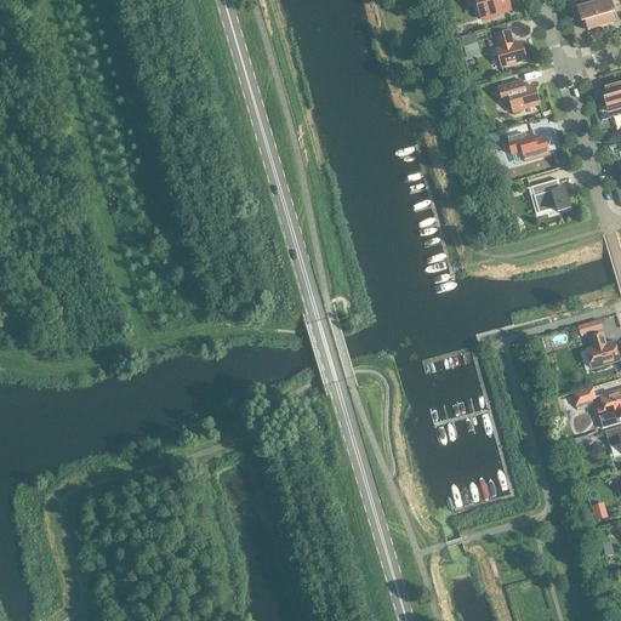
[(474,0),(480,21),(484,20),(485,22),(499,17),(497,16),(512,11),(510,4),(511,4),(512,1),(512,0),(474,0)]
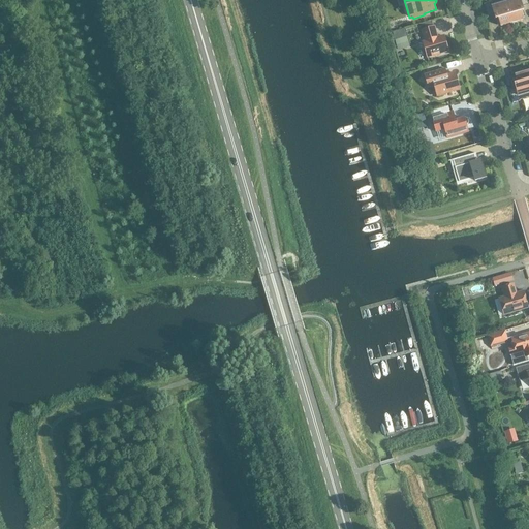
[(500,27),(511,24),(504,0),(502,0),(491,3),(484,5),(488,18),(494,16),(497,24),(499,24),(500,27)]
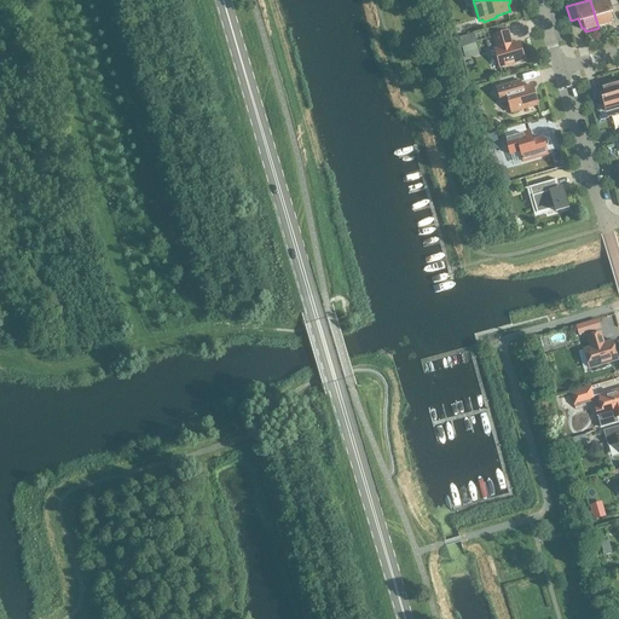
[(606,0),(593,4),(590,0),(599,28),(611,23),(611,19),(613,18),(611,9),(618,6),(615,0),(606,0)]
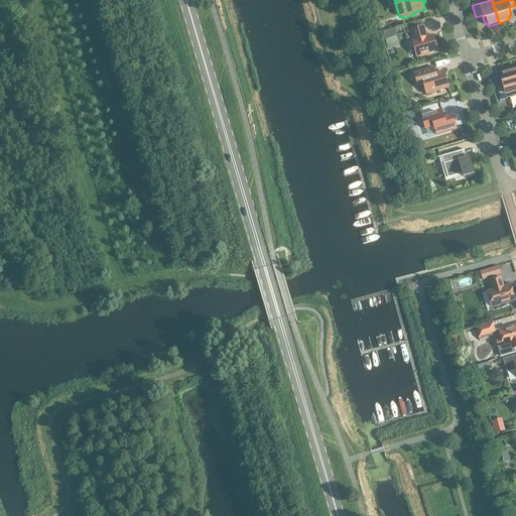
[(414,41),(412,41),(416,56),(437,50),(432,36),(426,37),(423,26),(411,30),(414,41)]
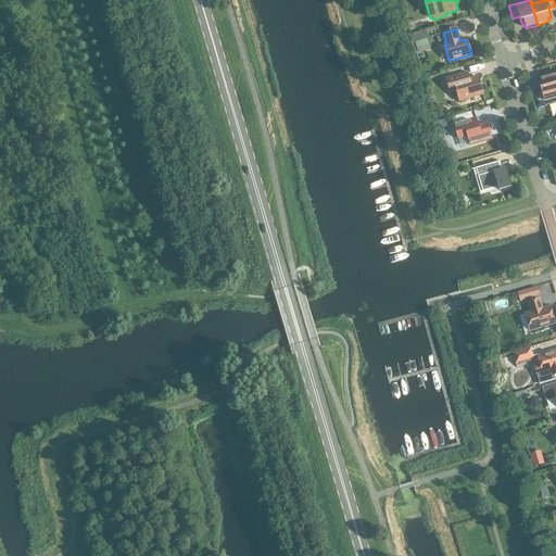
[(429,49),(424,33),(414,36),(419,52),(429,49)]
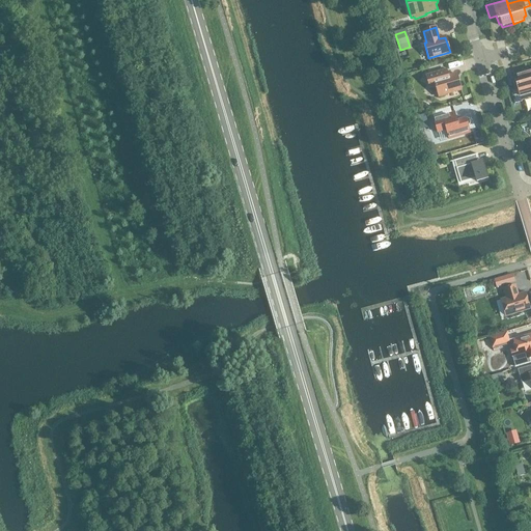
[(436,87),(439,96),(460,90),(456,75),(448,77),(446,70),(426,76),(429,88),(436,87)]
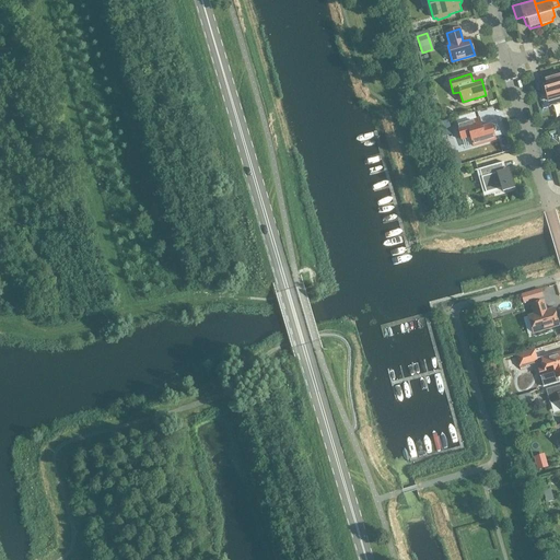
[(559,103),(559,88),(557,78),(545,81),(546,84),(543,85),(546,94),(539,96),(543,109),(550,107),(550,106),(559,103)]
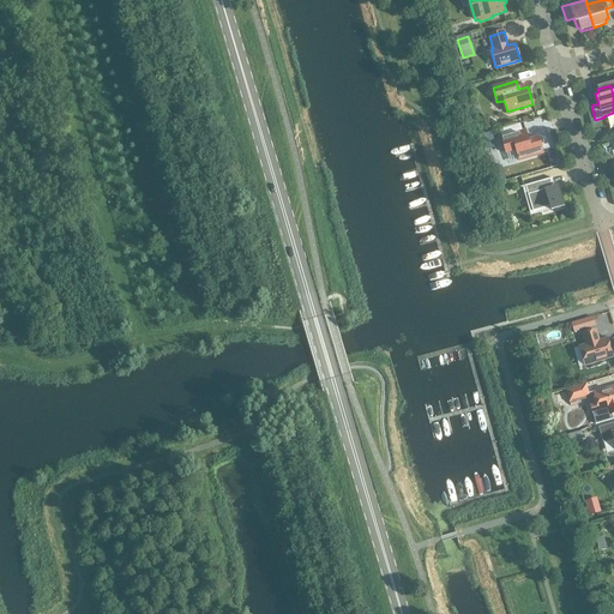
[(486,126),(492,130),(497,122),(489,119),(486,126)]
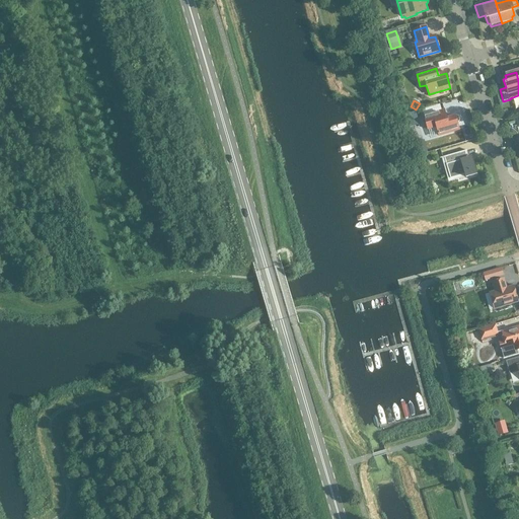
[(446,119),(444,110),(424,117),(428,130),(436,128),(439,136),(459,130),(457,124),(458,123),(459,121),(458,117),(456,116),(446,119)]
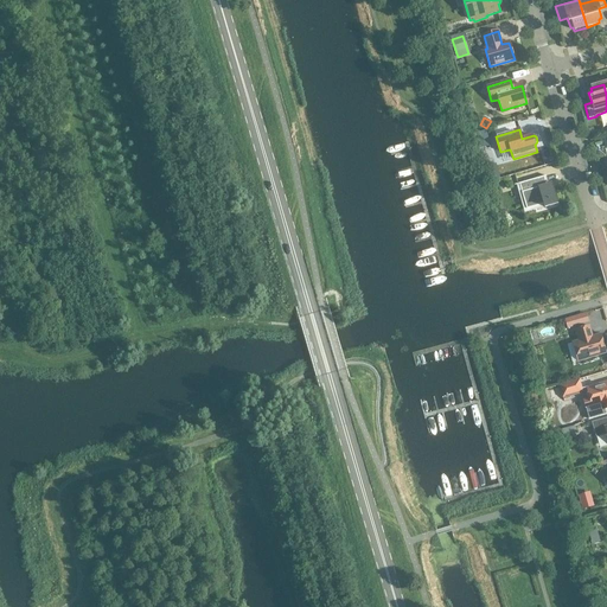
[(479,133),(477,133),(479,141),(481,141),(489,139),(486,131),(479,133)]
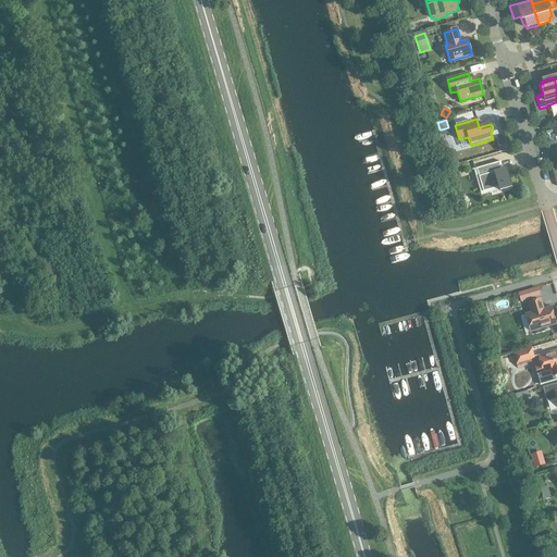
[(499,192),(511,188),(507,173),(504,174),(500,163),(502,162),(477,169),(483,193),(499,188),(499,192)]
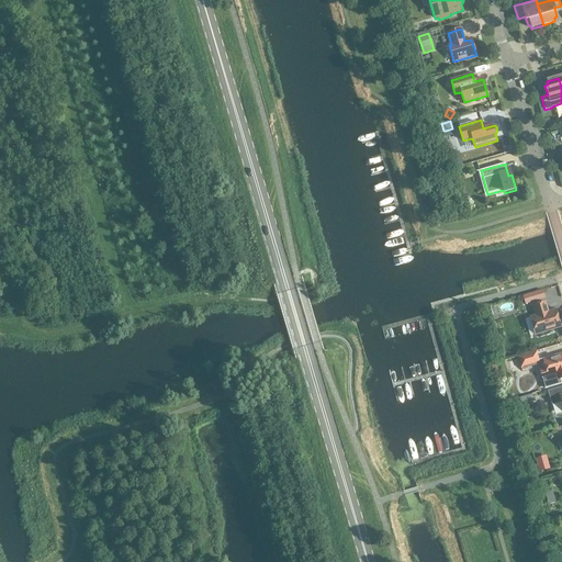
[(524,296),(526,304),(538,300),(536,293),(524,296)]
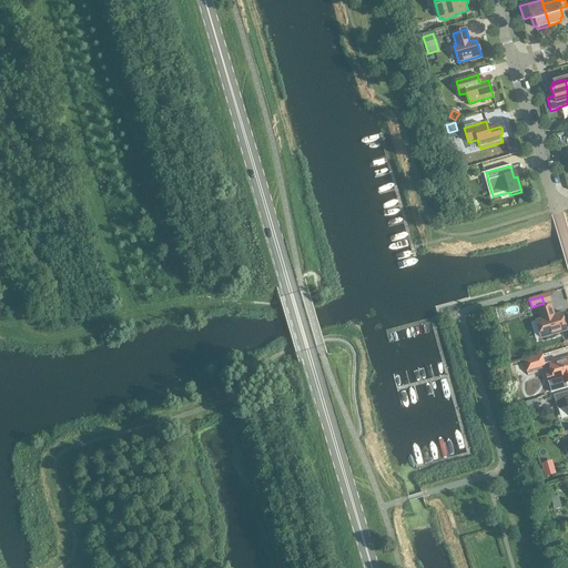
[(541,320),(539,320),(545,337),(567,331),(563,313),(554,315),(551,305),(538,310),(541,320)]
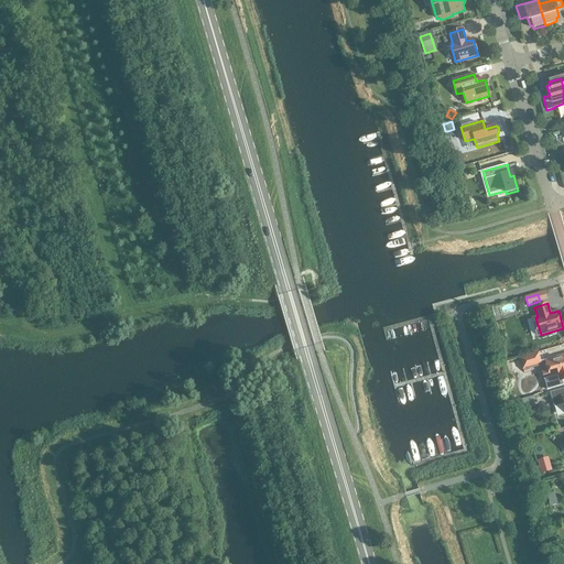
[(524,372),(529,370),(528,367),(540,364),(542,371),(548,370),(551,378),(552,378),(557,376),(560,381),(561,381),(562,381),(562,380),(563,379),(563,355),(540,362),(538,355),(521,359),(524,372)]
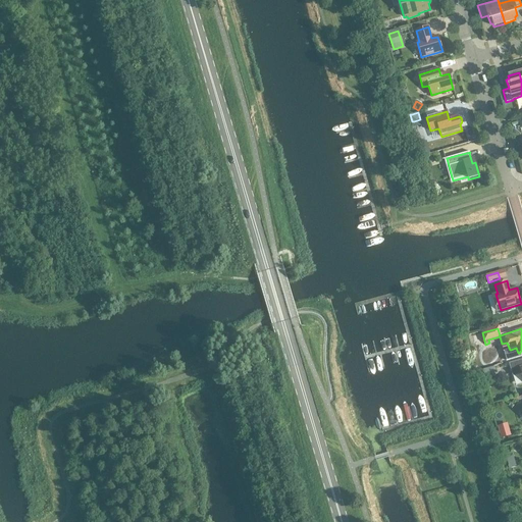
[(521,364),(521,361),(509,364),(513,376),(521,373),(521,374),(521,364)]
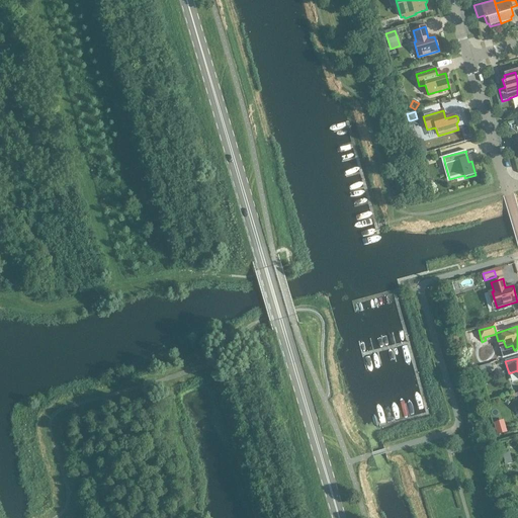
[(480,367),(481,373),(493,369),(491,364),(480,367)]
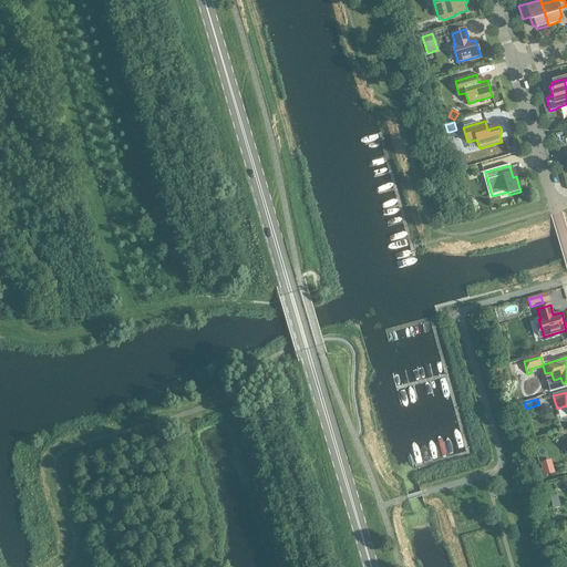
[(552,474),(548,461),(540,463),(545,476),(552,474)]
